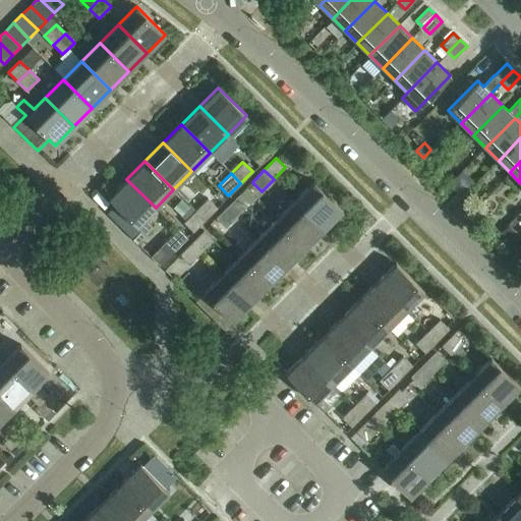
[(156,208),(126,179),(108,198),(146,235),(153,227),(145,219),(156,208)]
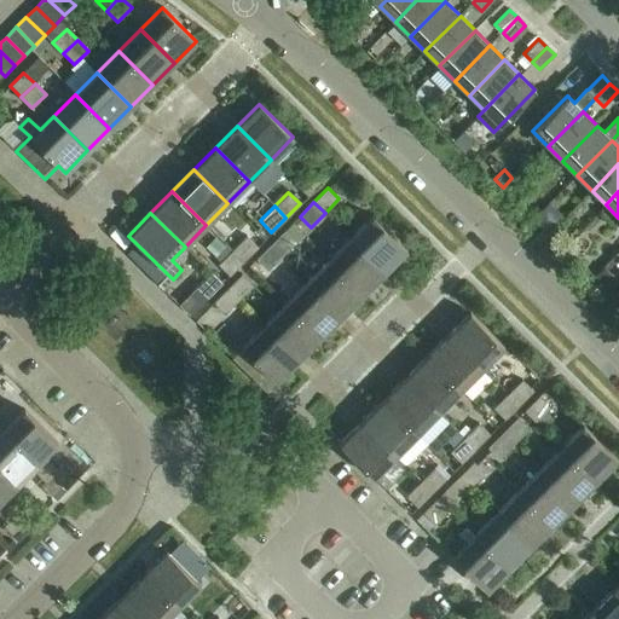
[(372,217),(351,238),(385,272),(406,250),(372,217)]
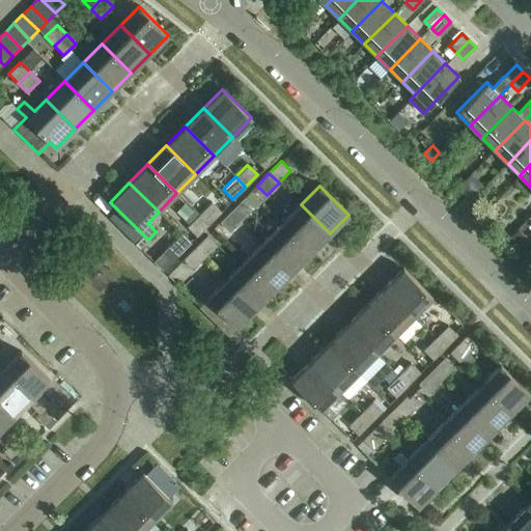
[(244,198),(232,211),(242,220),(254,207),(244,198)]
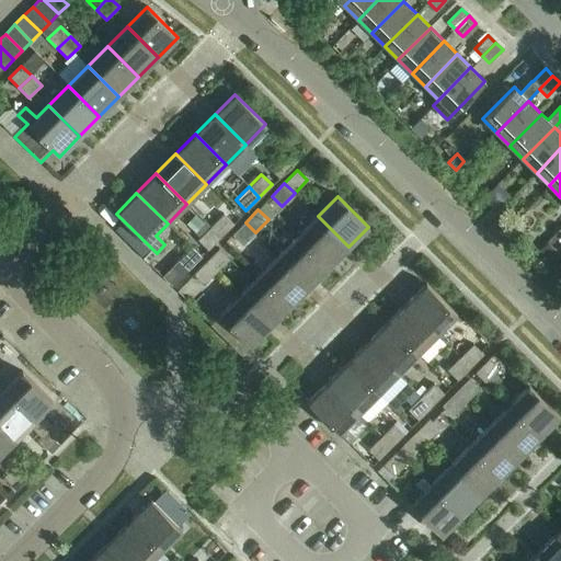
[(222,214),(209,226),(219,237),(232,224),(222,214)]
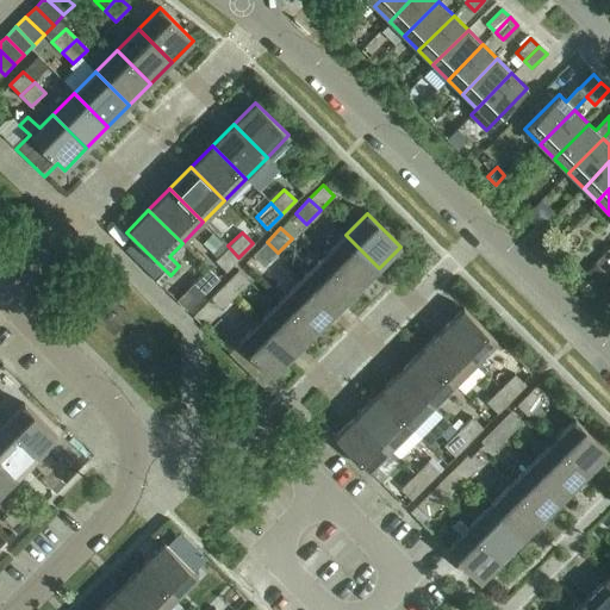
[(346,235),(324,256),(358,290),(379,268),(346,235)]
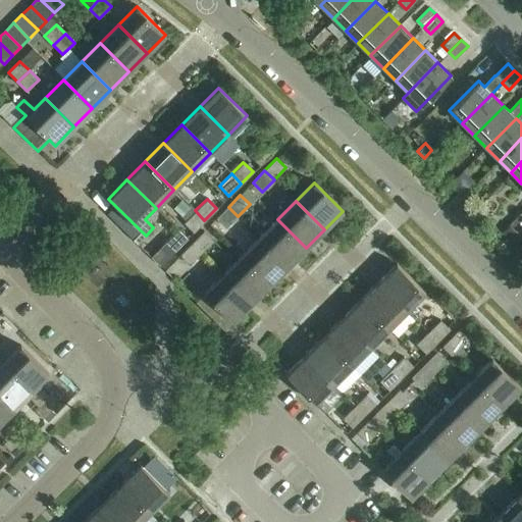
[(238,216),(228,207),(216,219),(225,228),(238,216)]
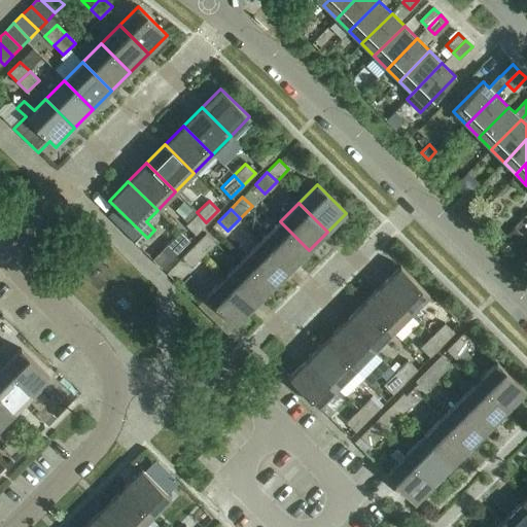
[(206,222),(197,212),(184,224),(195,234),(206,222)]
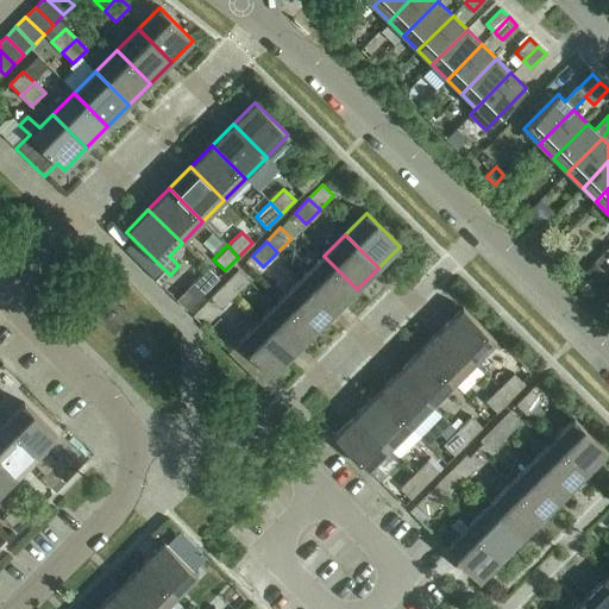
[(324,256),(302,277),(336,311),(357,289),(324,256)]
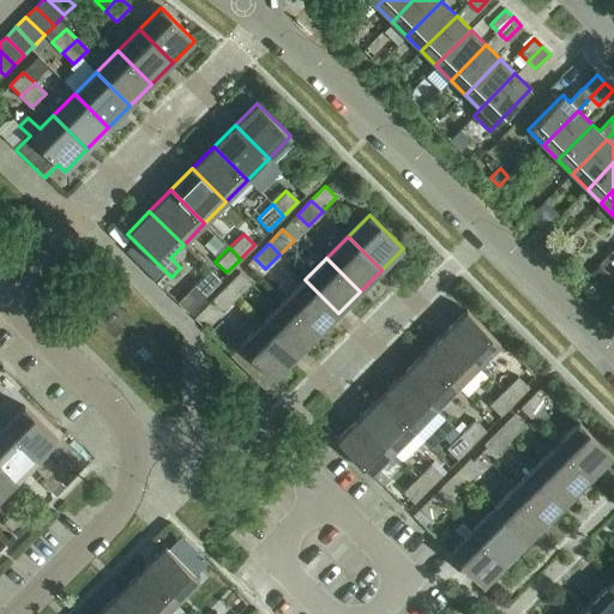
[(613,281),(600,265),(589,276),(603,290),(613,281)]
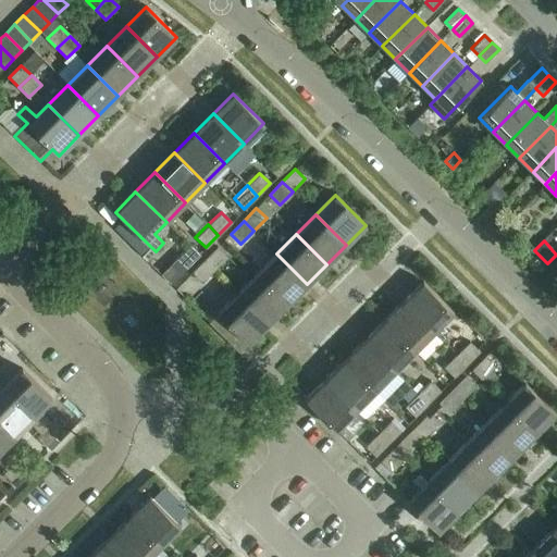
[(175,257),(186,268),(199,254),(188,244),(175,257)]
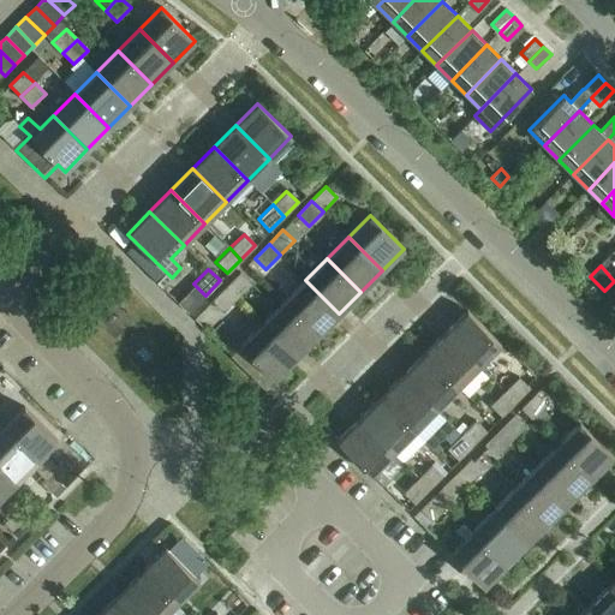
[(240,273),(226,287),(237,298),(251,284),(240,273)]
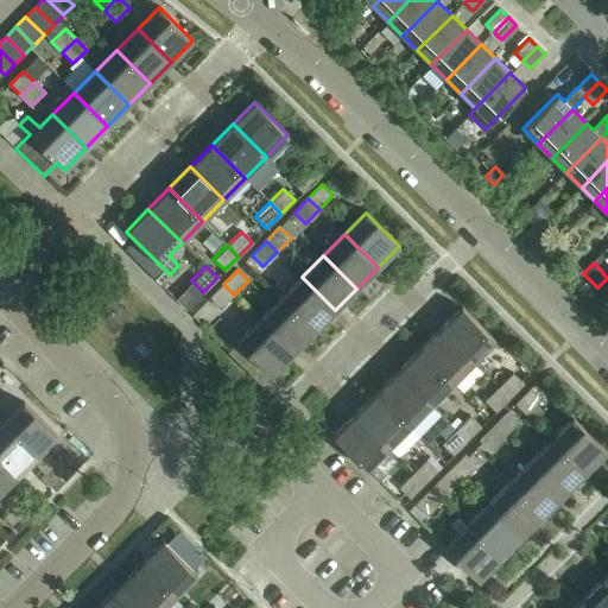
[(302,277),(280,298),(314,331),(335,310),(302,277)]
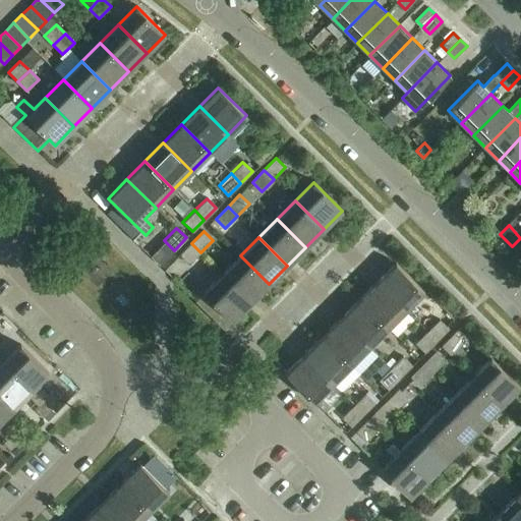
[(200,252),(191,243),(179,255),(188,265),(200,252)]
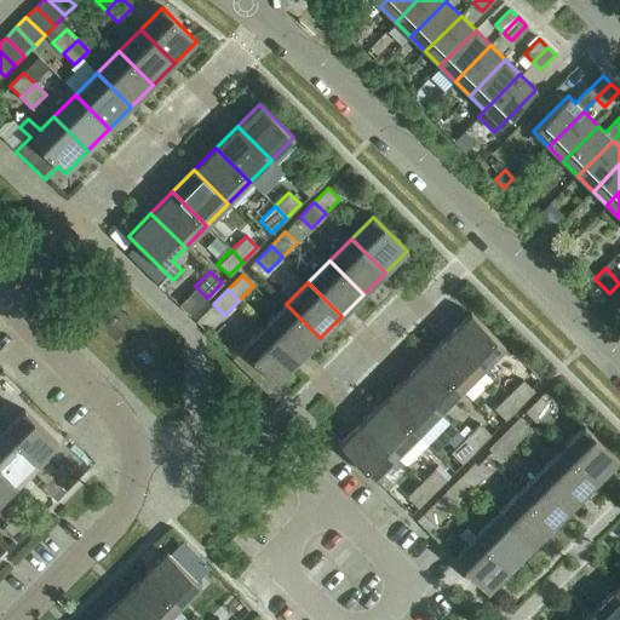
[(286,304),(264,326),(298,360),(320,338),(286,304)]
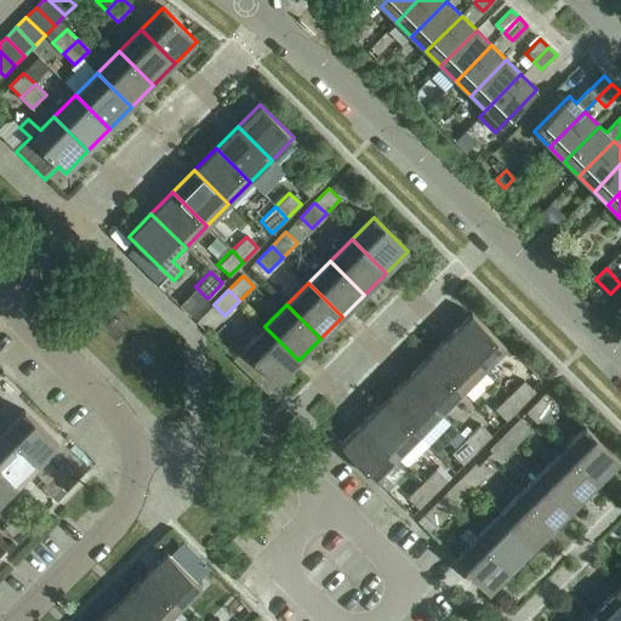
[(471,314),(449,336),(485,371),(507,349),(471,314)]
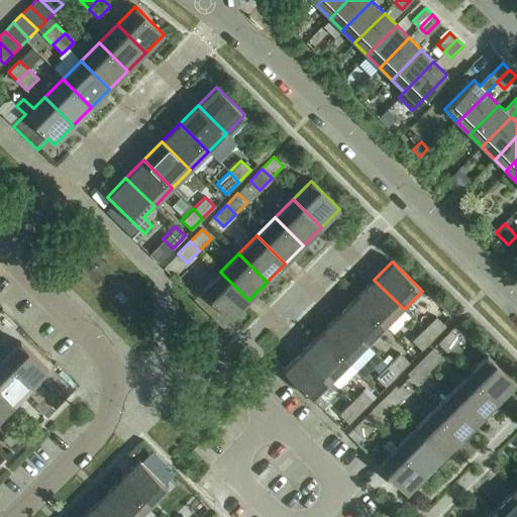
[(248,300),(220,272),(202,291),(230,319),(248,300)]
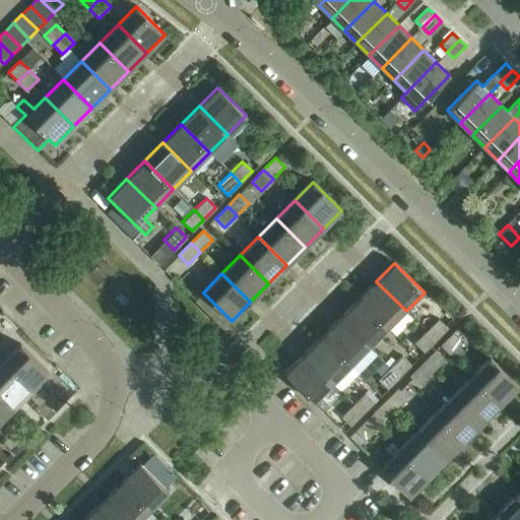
[(376,281),(358,300),(387,329),(406,311),(376,281)]
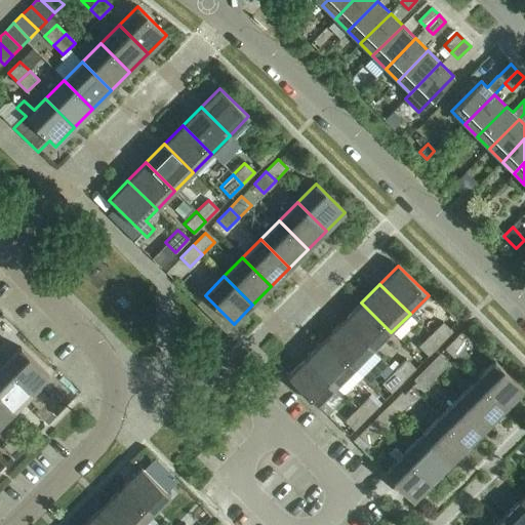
[(361,303),(342,321),(372,351),(391,332),(361,303)]
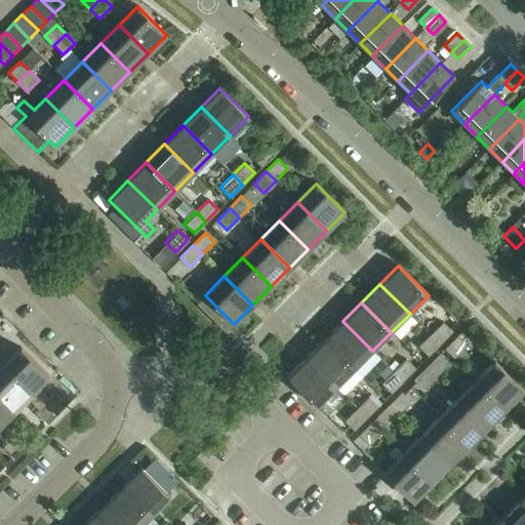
[(342,321),(325,339),(354,368),(372,351),(342,321)]
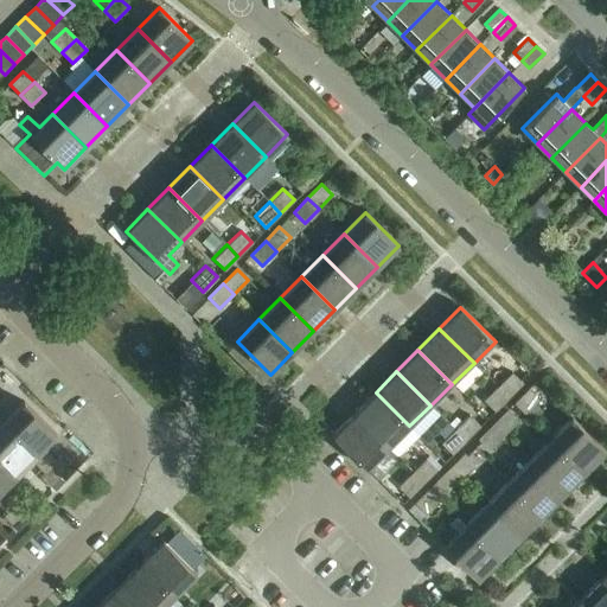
[(511,372),(498,387),(509,397),(523,384),(511,372)]
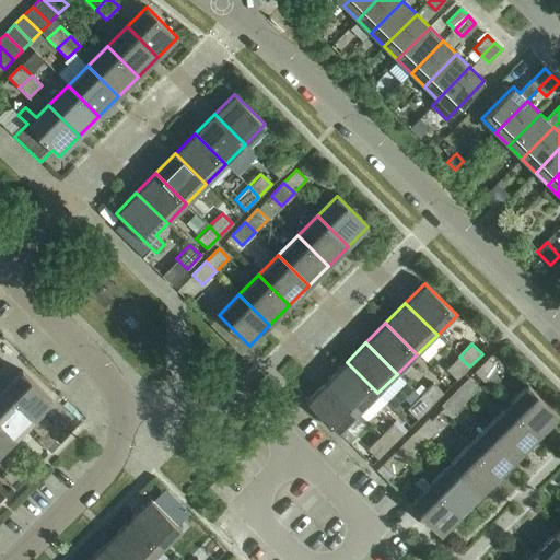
[(469,366),(459,357),(446,370),(456,380),(469,366)]
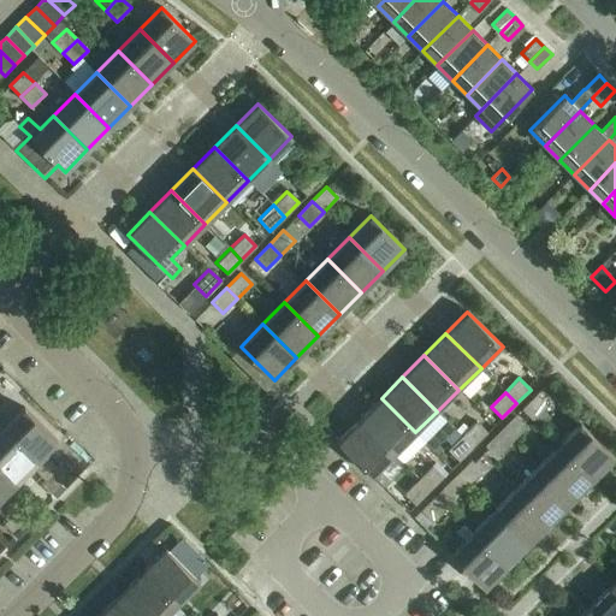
[(521,409),(533,420),(548,406),(535,395),(521,409)]
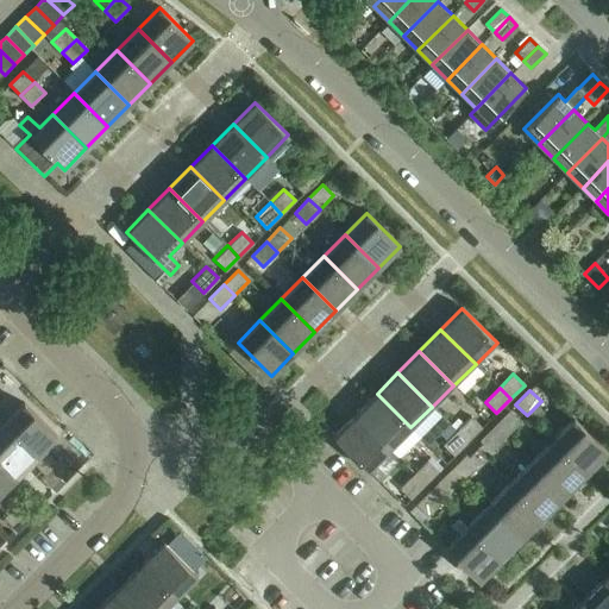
[(377,394),(356,415),(389,449),(410,427),(377,394)]
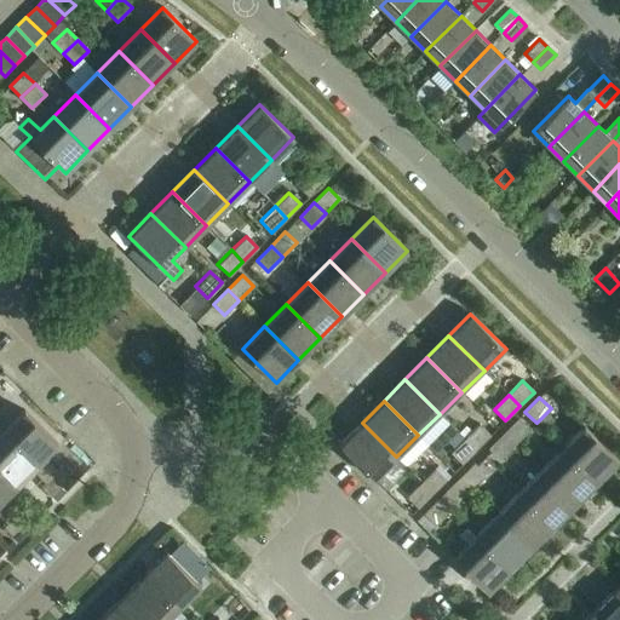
[(24,411),(4,431),(38,465),(33,470),(46,484),(57,474),(44,459),(58,445),(24,411)]
